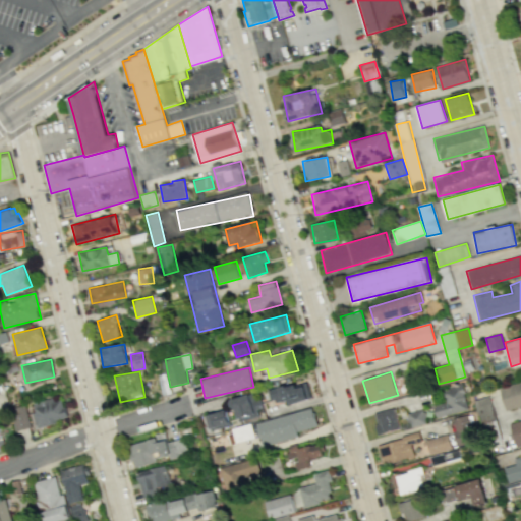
[(268,391),(271,403),(288,398),(289,405),(311,399),(305,380),(268,391)]
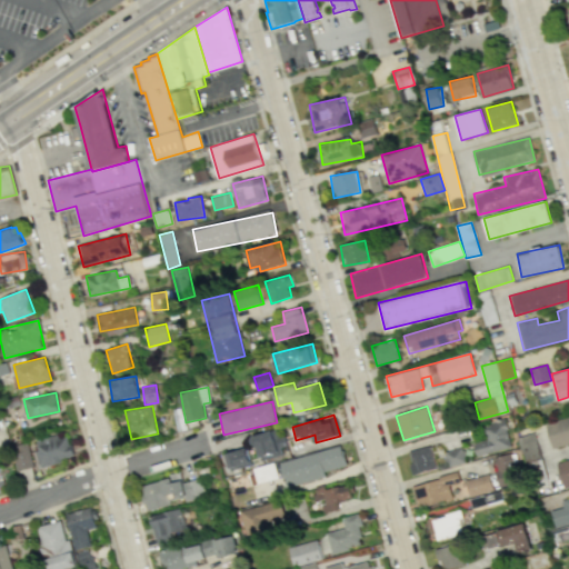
[(568,416),(546,421),(551,448),(568,443),(568,416)]
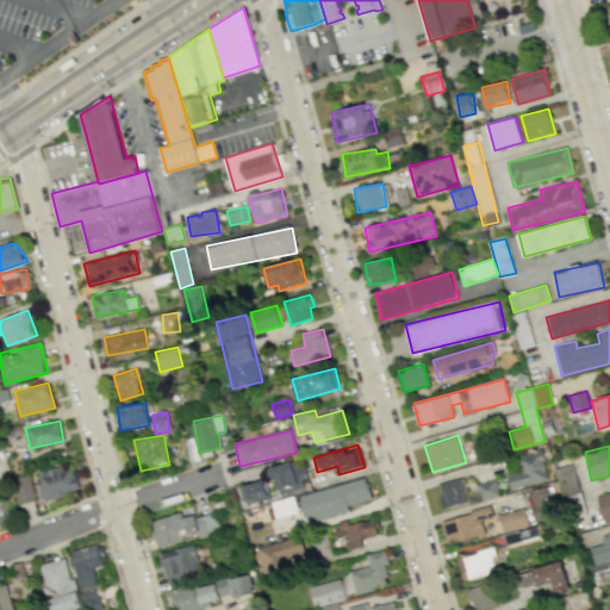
[(522,472),(508,475),(511,489),(548,479),(541,450),(518,455),(522,472)]
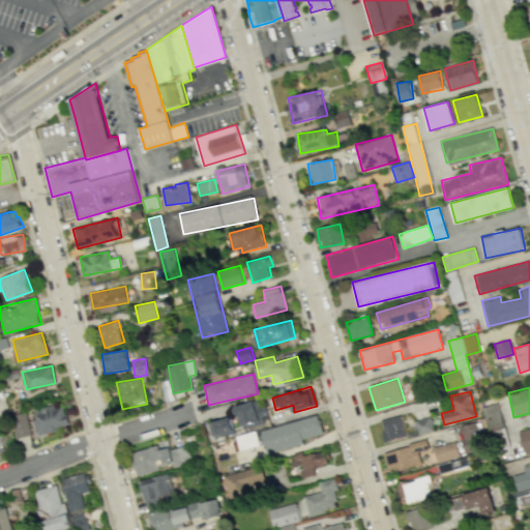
[(262,400),(235,405),(239,428),(266,422),(262,400)]
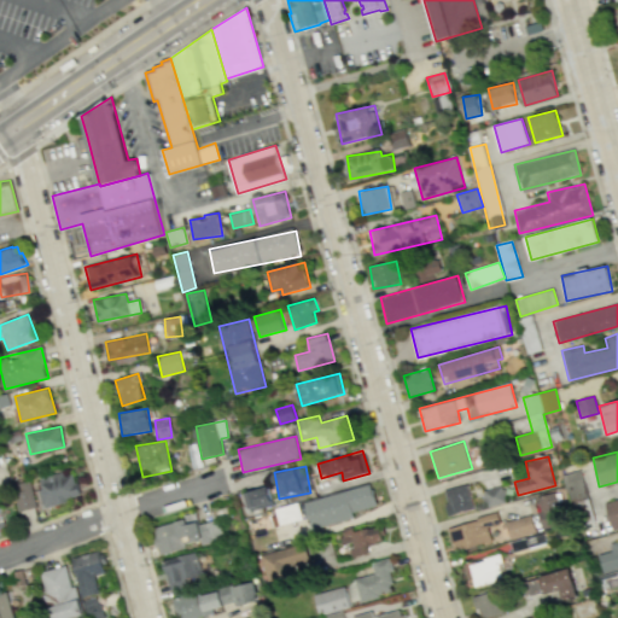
[(42,507),(80,499),(73,470),(36,478),(42,507)]
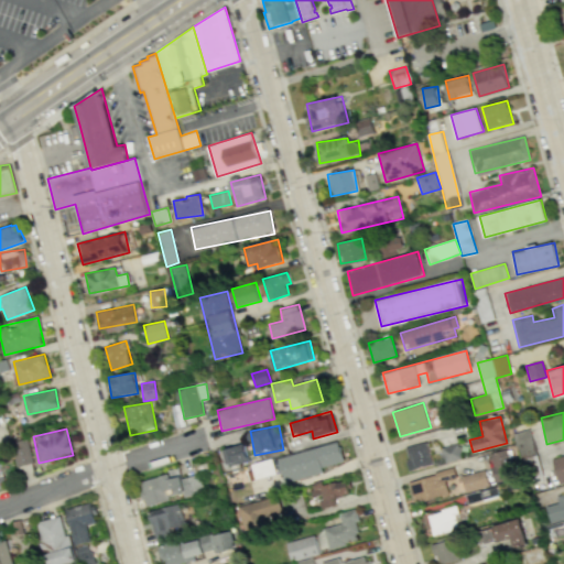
[(513,432),(519,461),(535,457),(530,429),(513,432)]
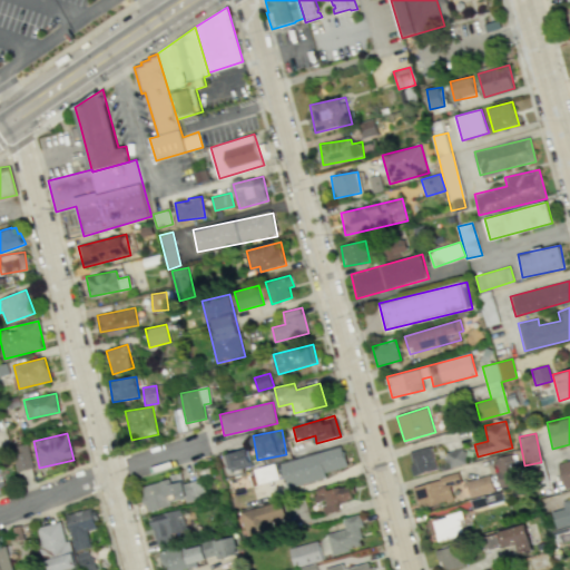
[(351,470),(292,491),(282,462),(343,442),(351,470)]
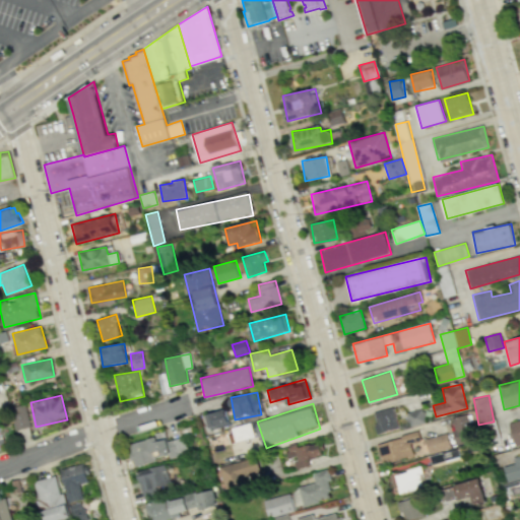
[(16,431),(30,427),(24,404),(10,408),(16,431)]
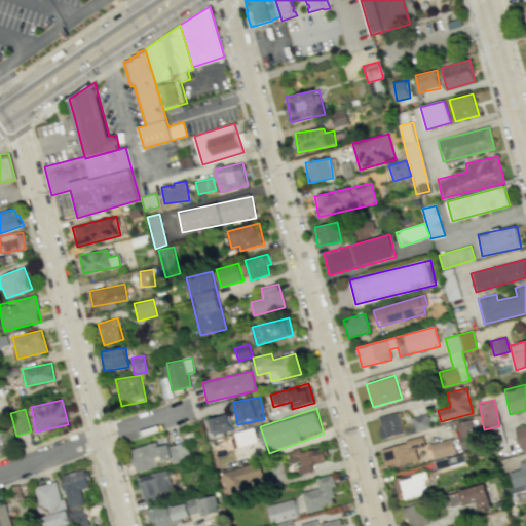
[(403,434),(398,412),(377,417),(382,438),(403,434)]
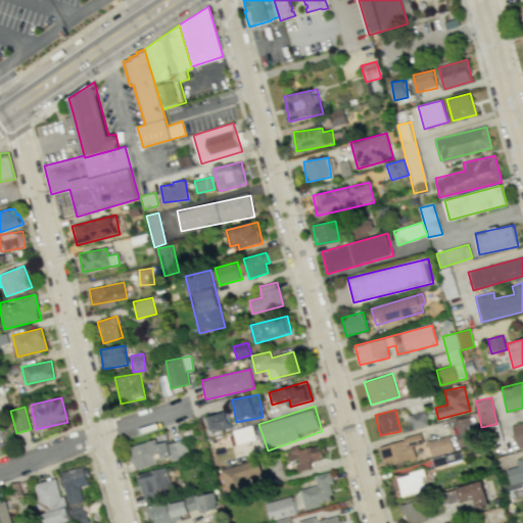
[(426,425),(423,412),(410,415),(413,428),(426,425)]
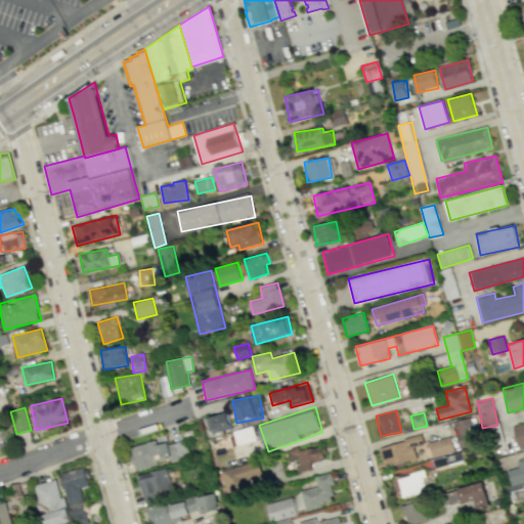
[(208,417),(211,433),(230,429),(227,413),(208,417)]
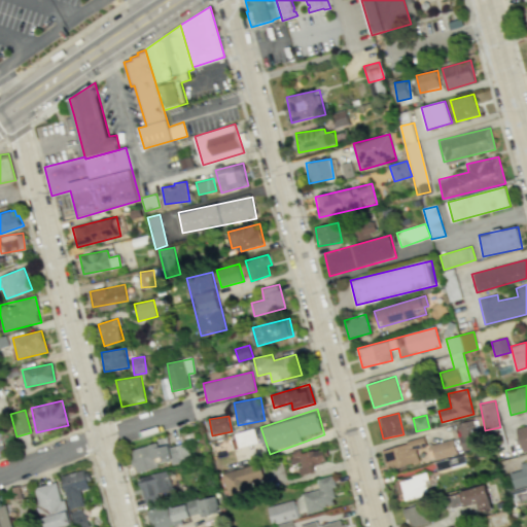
[(475,420),(456,423),(461,451),(480,447),(475,420)]
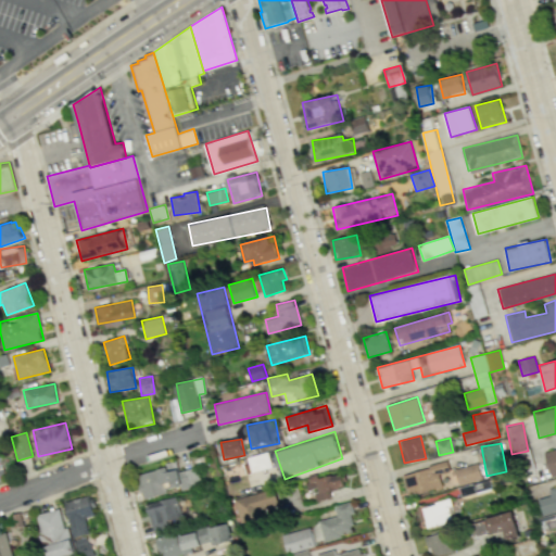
[(555,449),(544,452),(551,476),(555,475),(555,449)]
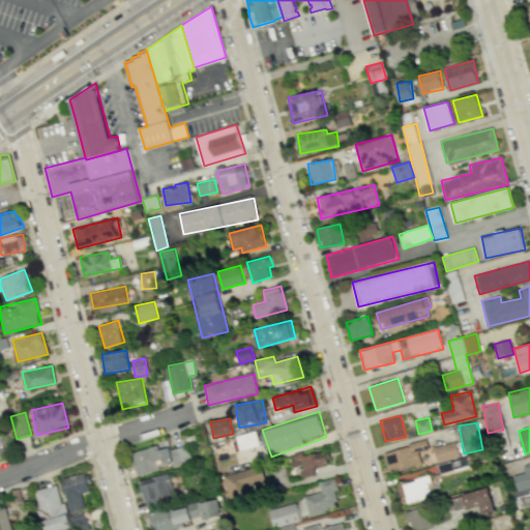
[(239,449),(259,445),(255,431),(236,436),(239,449)]
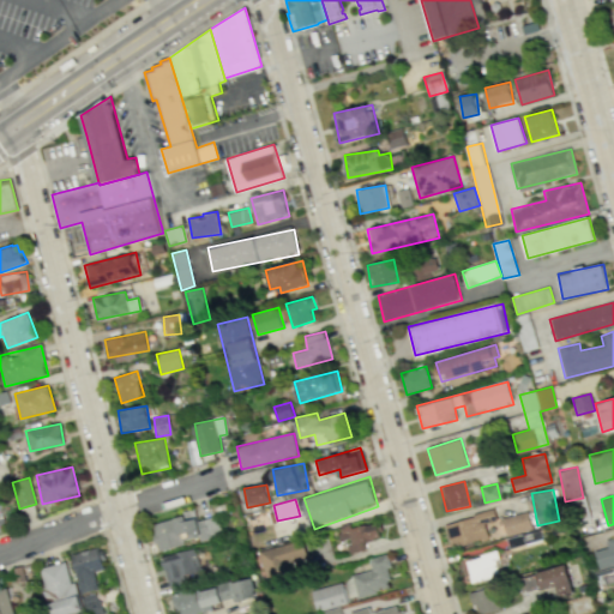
[(444,523),(450,548),(489,539),(485,522),(495,519),(494,511),(444,523)]
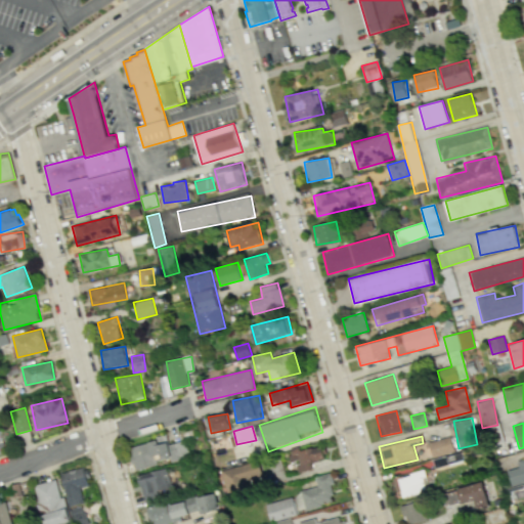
[(432,456),(453,452),(451,437),(429,441),(432,456)]
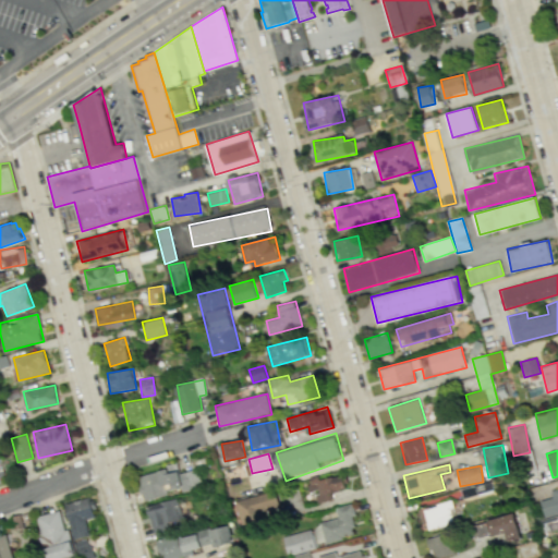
[(137,475),(143,500),(168,495),(167,490),(181,487),(181,490),(201,486),(196,470),(179,473),(177,466),(137,475)]
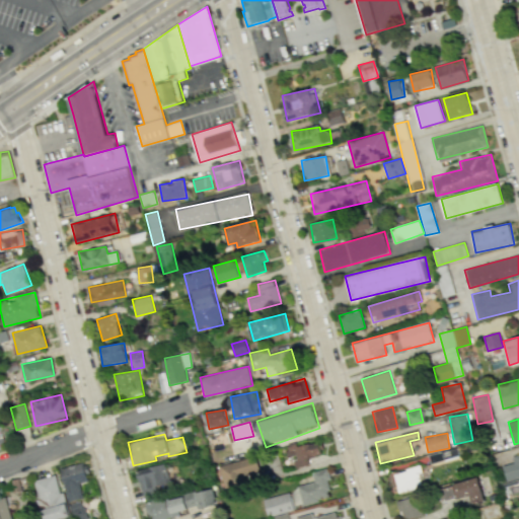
[(296,467),(309,464),(307,458),(323,453),(320,441),(296,447),(295,442),(285,445),(288,457),(293,455),(296,467)]
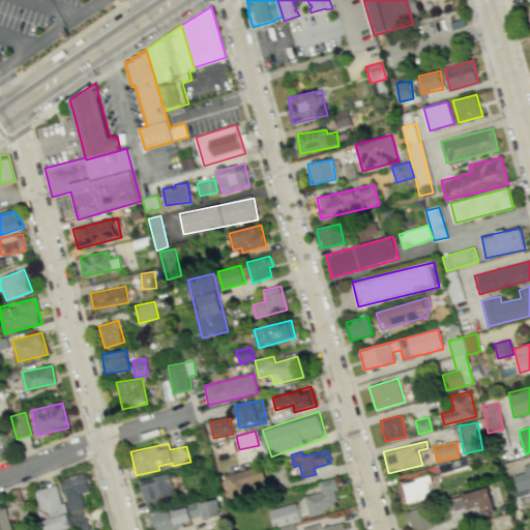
[(512,475),(517,491),(529,488),(529,463),(522,466),(524,473),(512,475)]
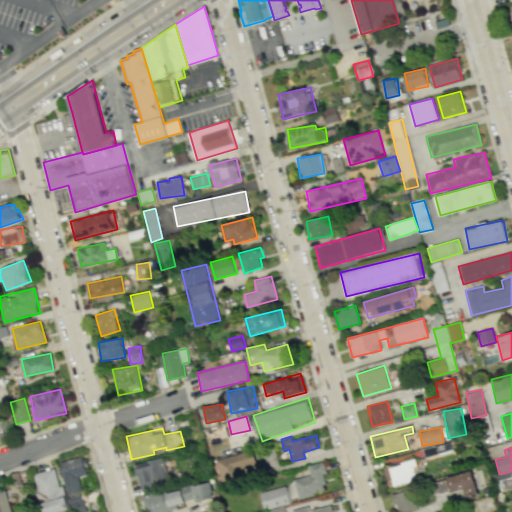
[(216,458),(222,486),(251,480),(249,472),(257,471),(253,451),(216,458)]
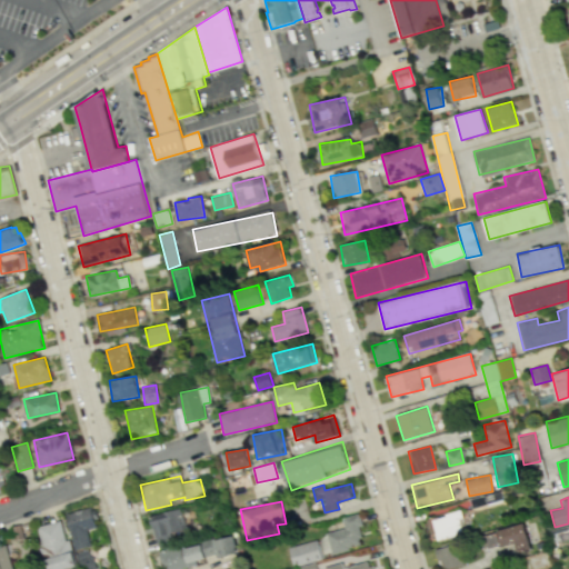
[(76,550),(91,546),(87,530),(97,528),(91,507),(66,513),(76,550)]
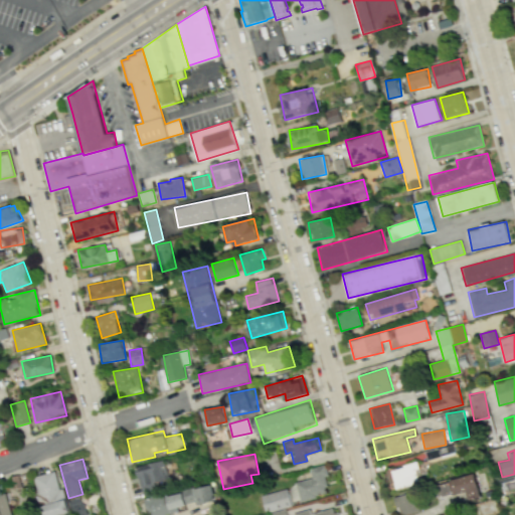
[(156,490),(154,482),(167,480),(164,461),(137,466),(141,492),(156,490)]
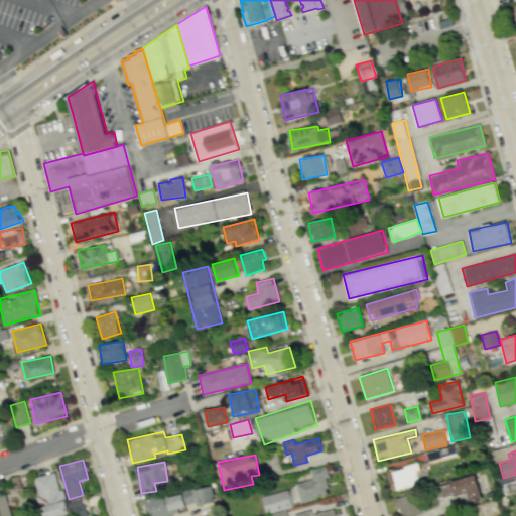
[(421,483),(416,464),(387,471),(392,491),(421,483)]
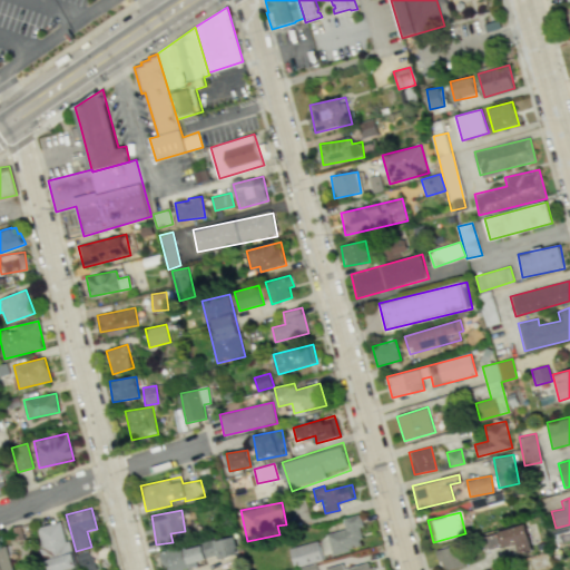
[(342,519),(345,529),(327,534),(333,554),(363,546),(359,528),(363,527),(360,514),(342,519)]
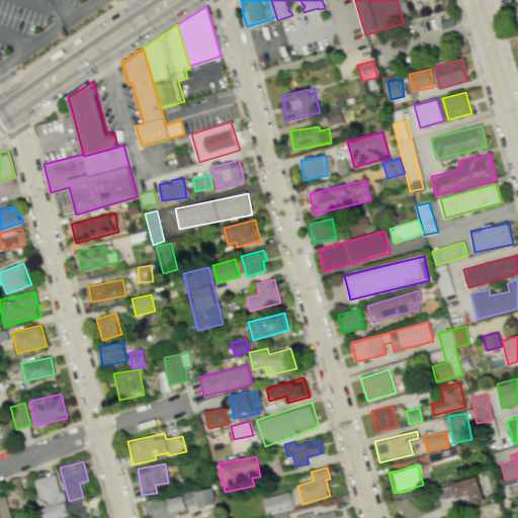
[(63,501),(57,473),(33,479),(40,507),(63,501)]
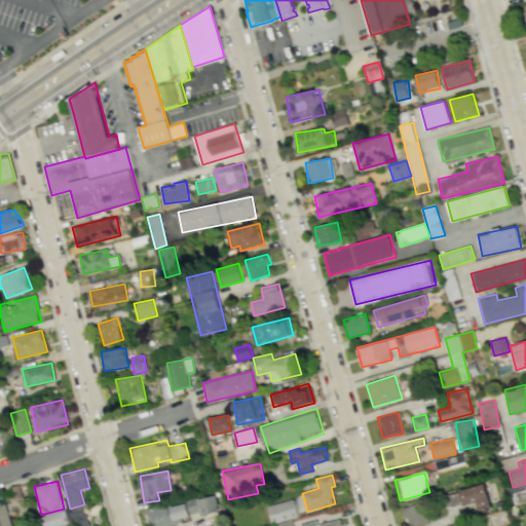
[(463,505),(477,502),(479,509),(490,505),(485,484),(459,490),(463,505)]
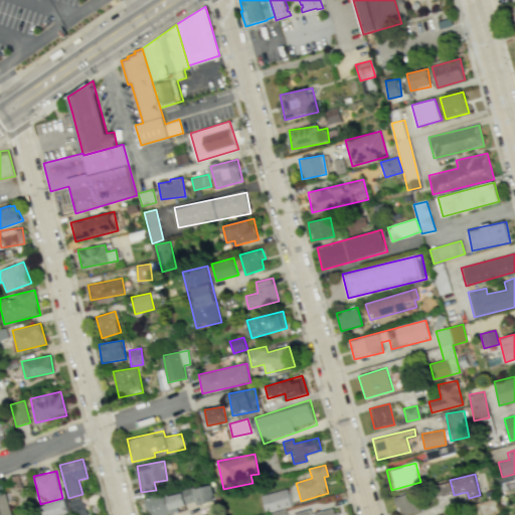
[(441,497),(452,492),(449,481),(437,486),(441,497)]
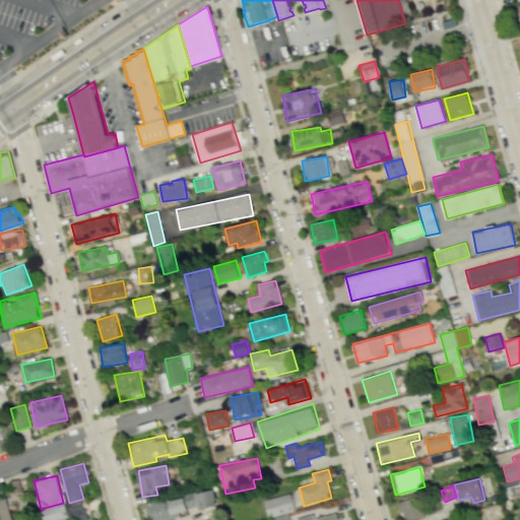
[(200,509),(217,506),(214,490),(197,493),(200,509)]
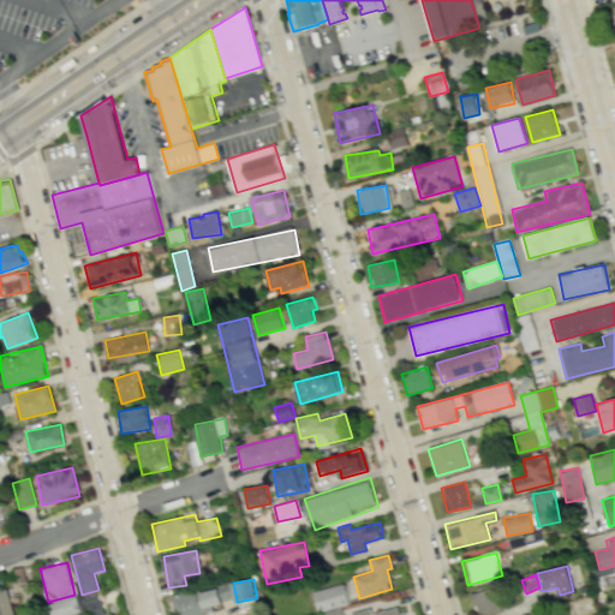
[(236,604),(232,584),(173,595),(177,614),(236,604)]
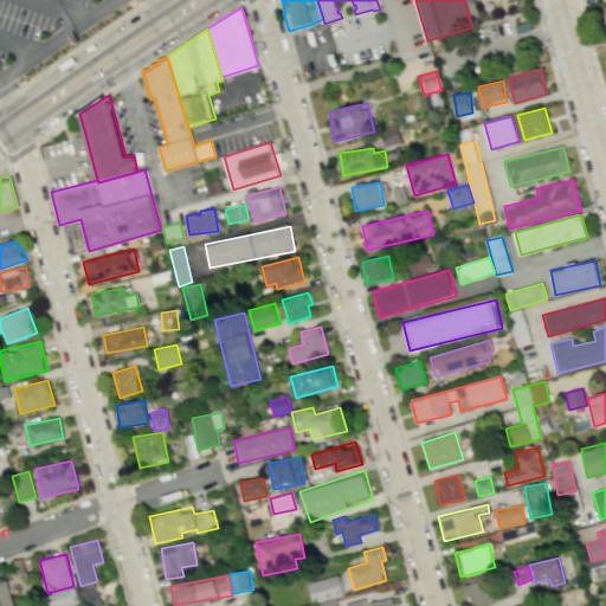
[(309,581),(313,603),(342,597),(339,577),(309,581)]
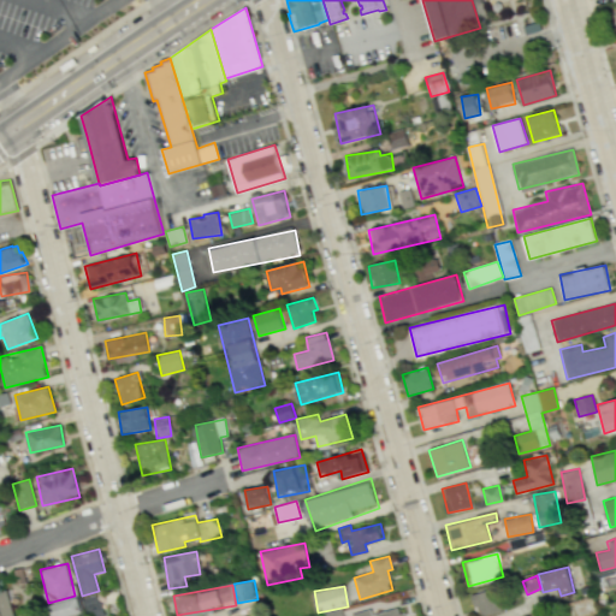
[(477,615),(483,615),(502,611),(495,587),(471,594),(477,615)]
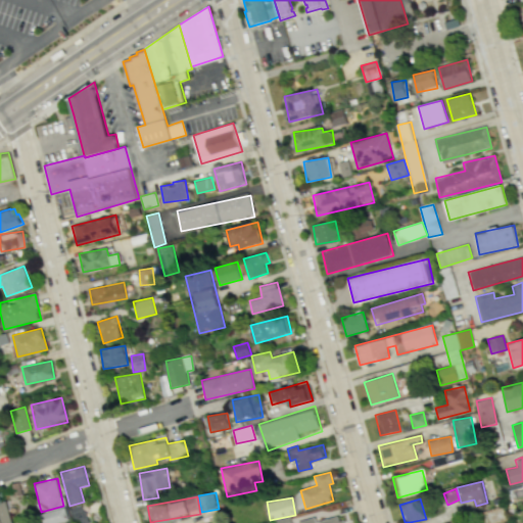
[(0,522),(8,522),(12,522),(5,500),(0,501),(0,522)]
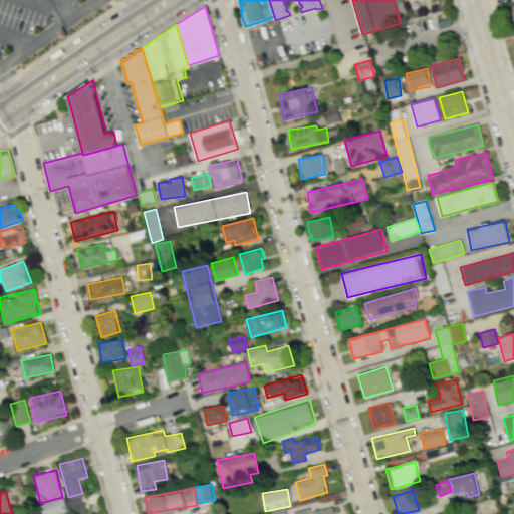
[(77,513),(85,512),(81,496),(69,499),(72,513),(77,513)]
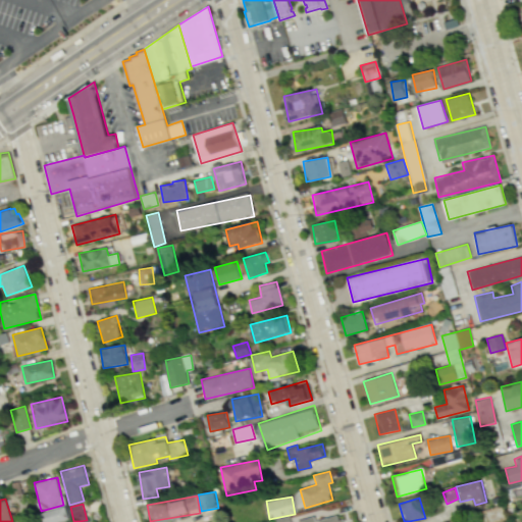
[(45,521),(58,521),(70,519),(67,506),(43,512),(45,521)]
